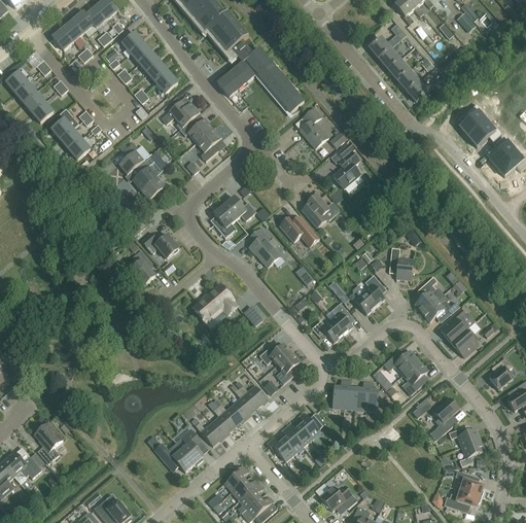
[(95,5),(105,19),(115,10),(107,0),(101,0),(95,5)]
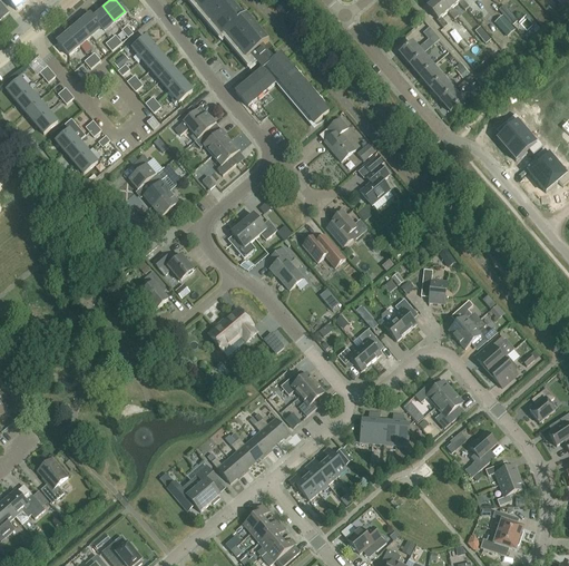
[(249,54),(262,67),(273,56),(262,42),(267,37),(245,10),(243,12),(232,0),(193,0),(195,2),(198,0),(206,9),(203,11),(211,20),(214,18),(217,21),(214,25),(222,32),(227,28),(231,32),(227,35),(245,56),(249,52),(249,54)]
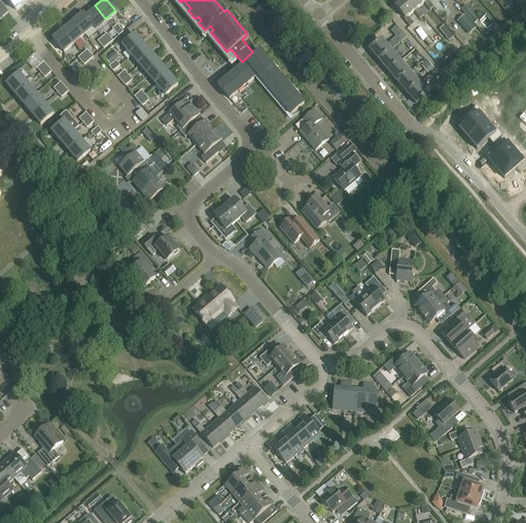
[(415,7),(409,0),(397,0),(394,3),(405,15),(404,16),(410,24),(414,21),(408,13),(414,8),(415,7)]
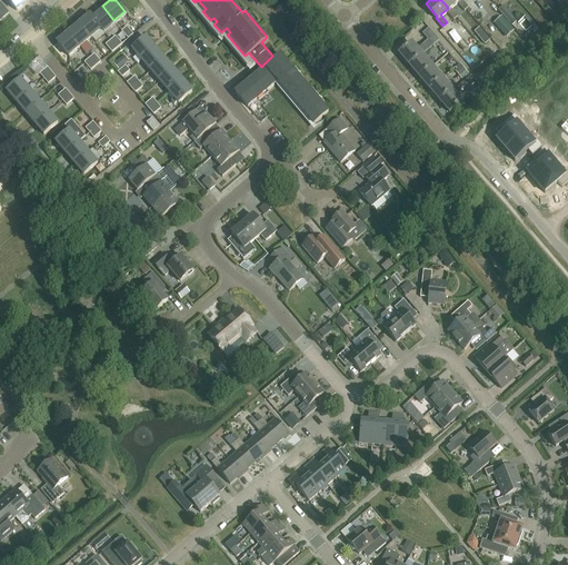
[(441,0),(448,8),(447,9),(452,17),(457,13),(450,6),(457,0),(441,0)]
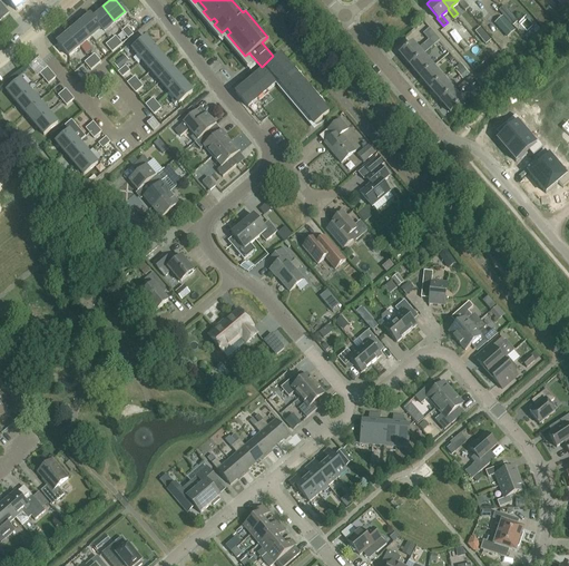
[(511,22),(517,17),(503,1),(497,6),(511,22)]
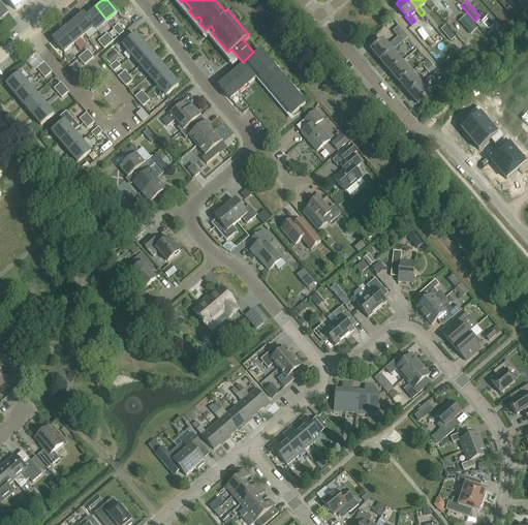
[(445,13),(449,9),(441,2),(438,6),(445,13)]
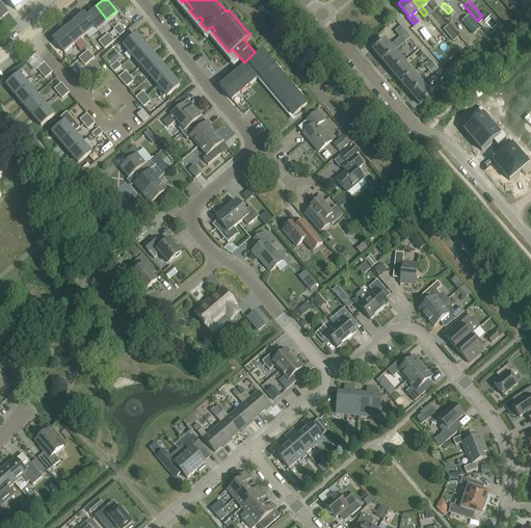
[(94,23),(93,24),(96,27),(106,19),(96,5),(85,14),(94,23)]
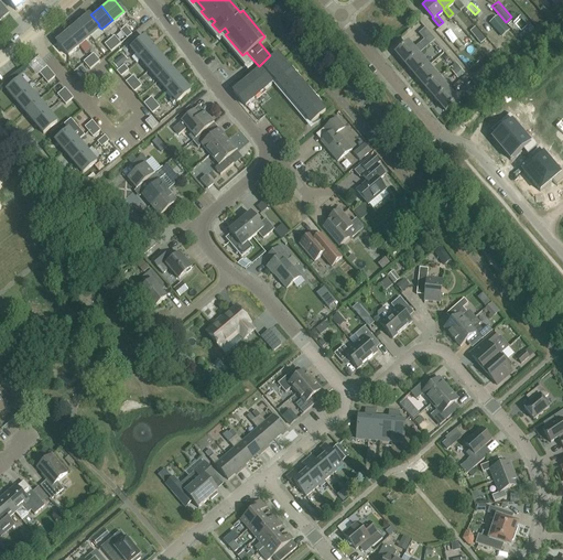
[(468,19),(467,8),(458,9),(459,20),(468,19)]
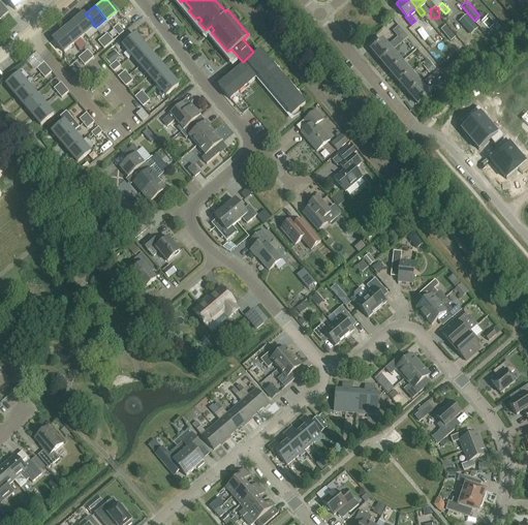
[(83,32),(92,24),(93,23),(85,13),(83,10),(72,19),(83,32)]
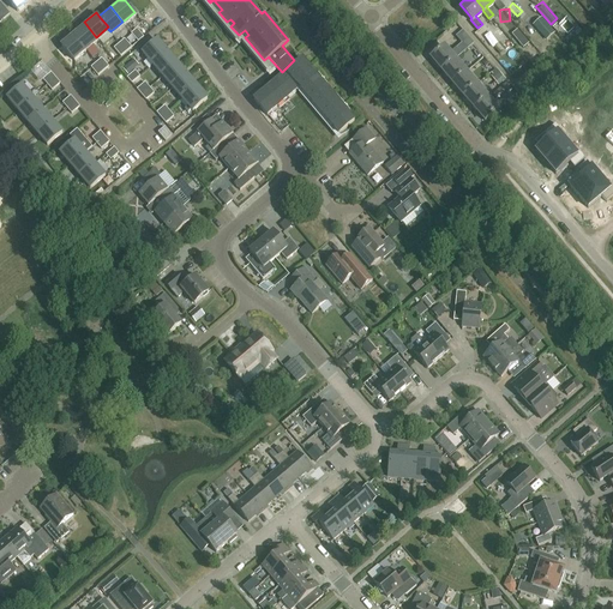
[(146,30),(156,23),(150,14),(139,22),(146,30)]
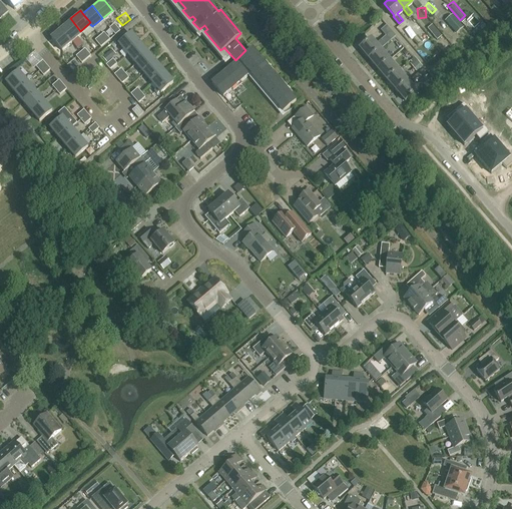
[(456,30),(463,24),(452,12),(445,17),(456,30)]
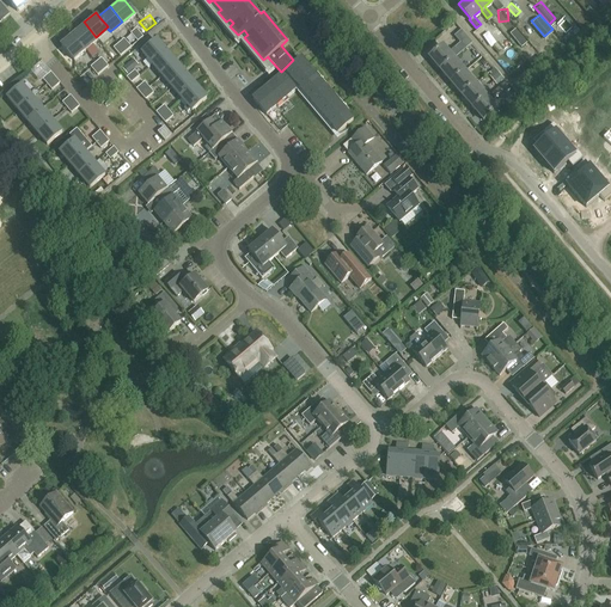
[(446,29),(452,35),(463,25),(456,18),(446,29)]
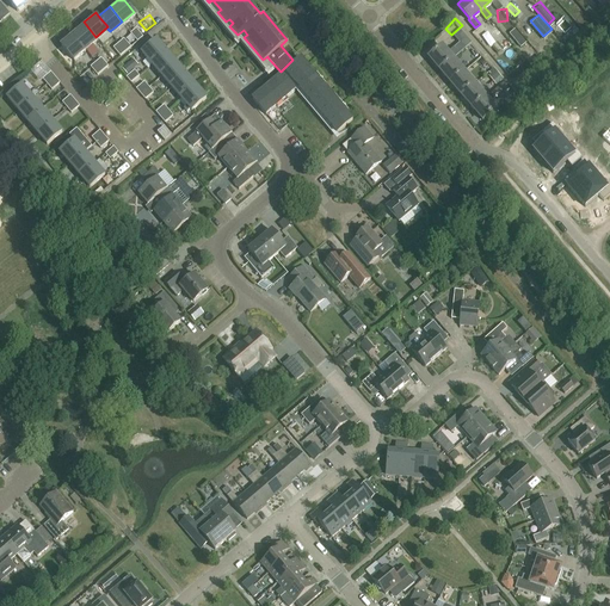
[(72,31),(85,47),(96,37),(84,22),(72,31)]
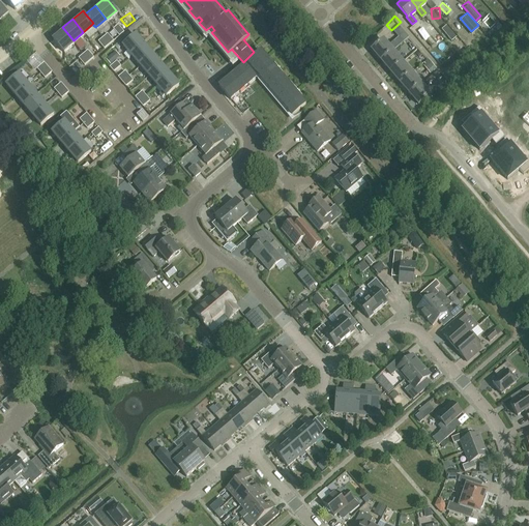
[(502,26),(497,20),(495,23),(486,31),(491,37),(497,31),(502,26)]
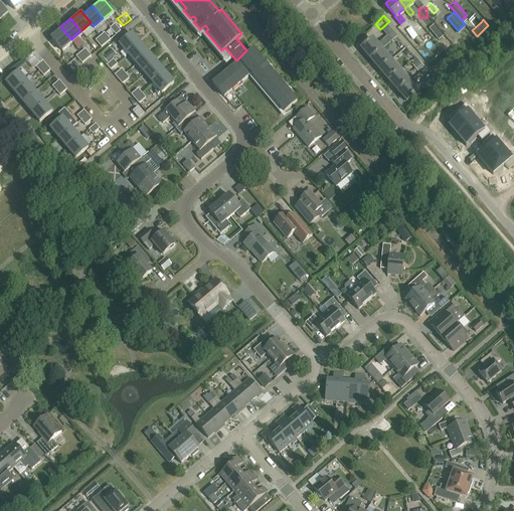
[(113,21),(109,24),(115,31),(119,28),(113,21)]
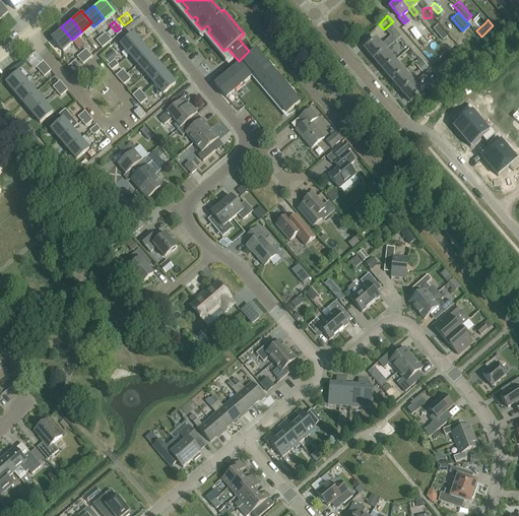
[(72,40),(61,26),(51,36),(61,48),(72,40)]
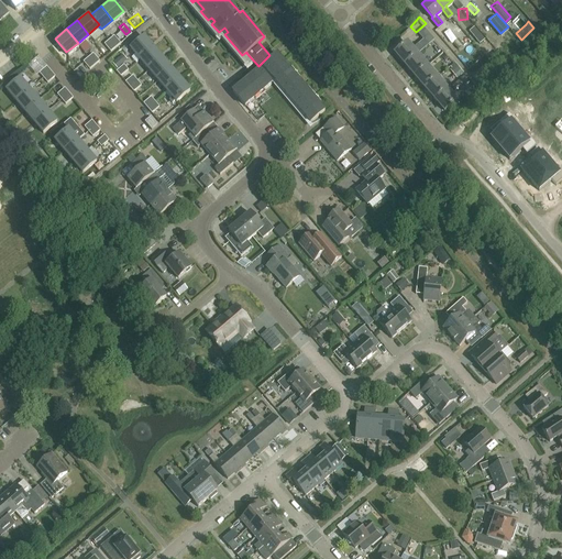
[(113,32),(108,36),(114,44),(120,40),(113,32)]
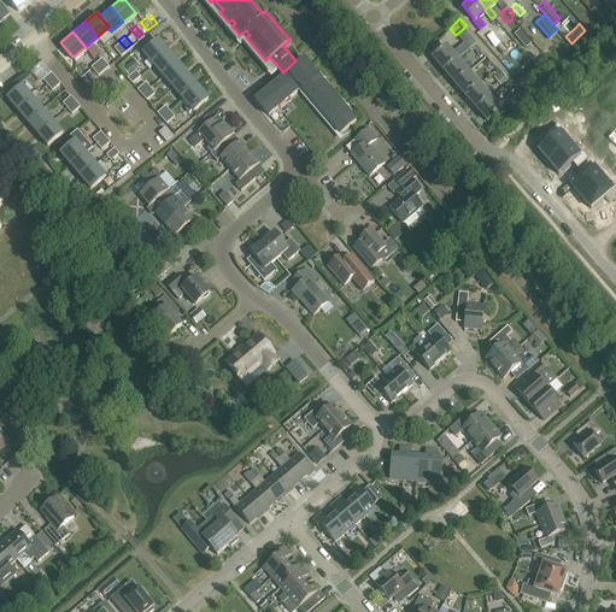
[(142,49),(152,62),(166,48),(157,36),(142,49)]
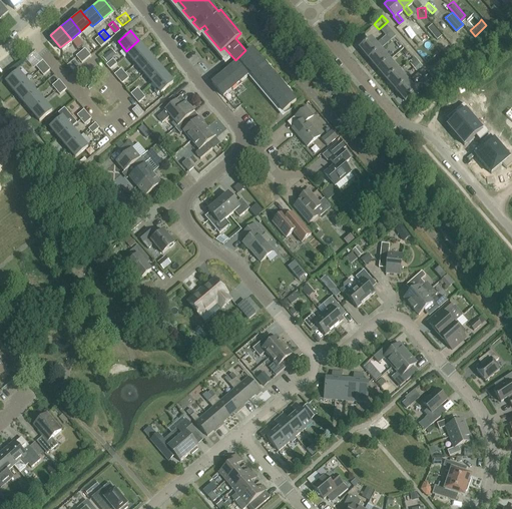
[(104,40),(98,33),(94,36),(100,43),(104,40)]
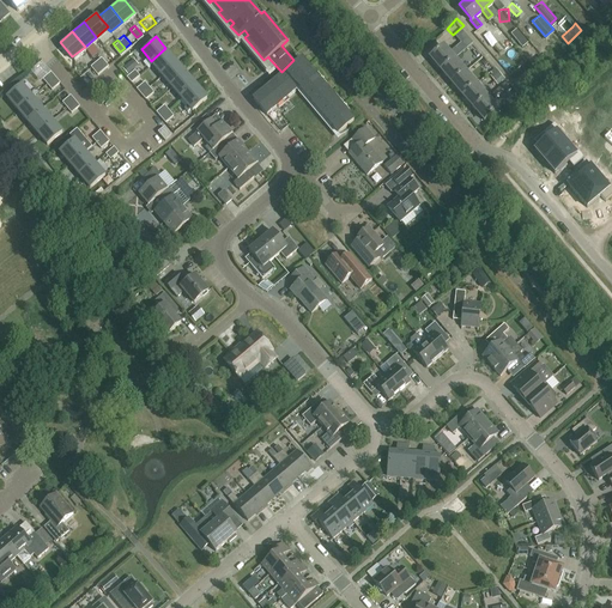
[(440,67),(454,55),(460,49),(455,43),(448,49),(443,42),(429,54),(440,67)]
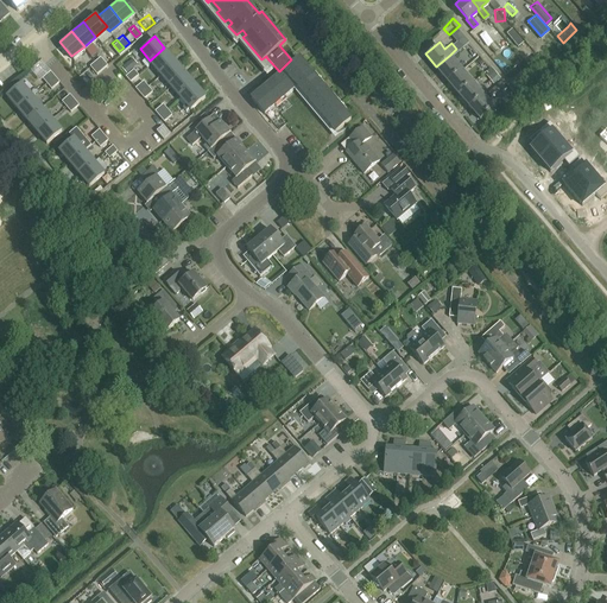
[(159,71),(175,59),(164,48),(150,61),(159,71)]
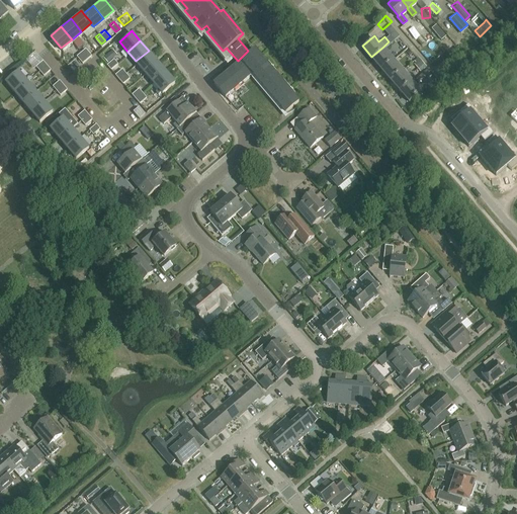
[(413,59),(419,55),(412,45),(406,49),(413,59)]
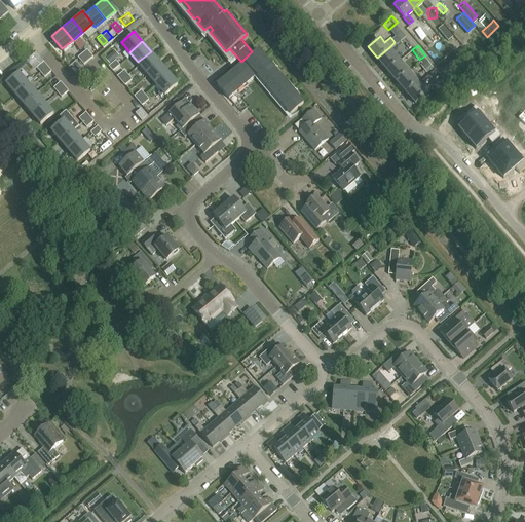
[(85,46),(81,50),(87,58),(91,53),(85,46)]
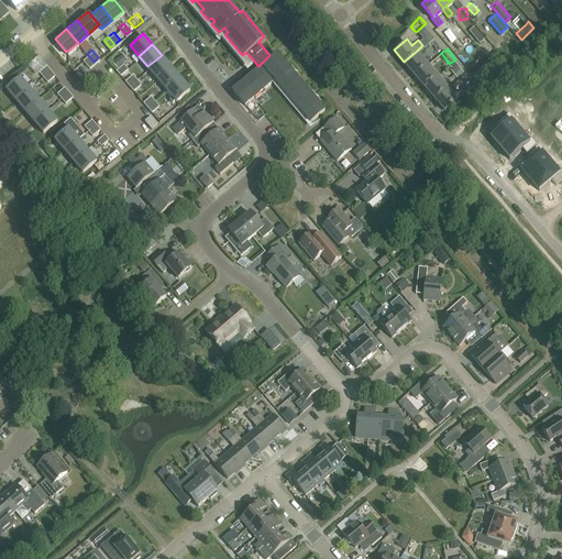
[(244,102),(274,77),(310,119),(324,107),(276,51),(270,55),(259,66),(232,88),(244,102)]
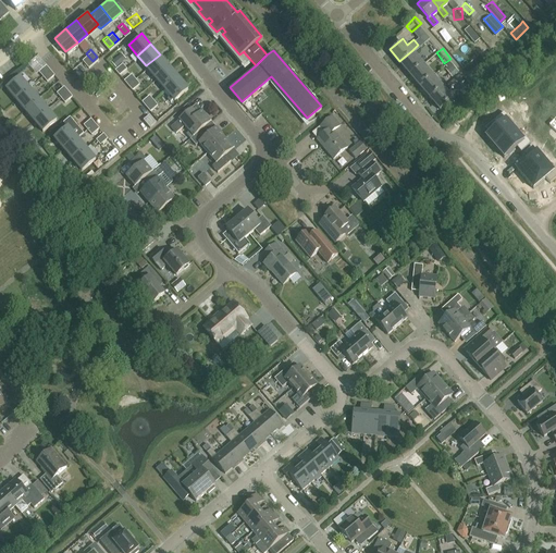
[(399,61),(409,72),(422,61),(412,50),(399,61)]
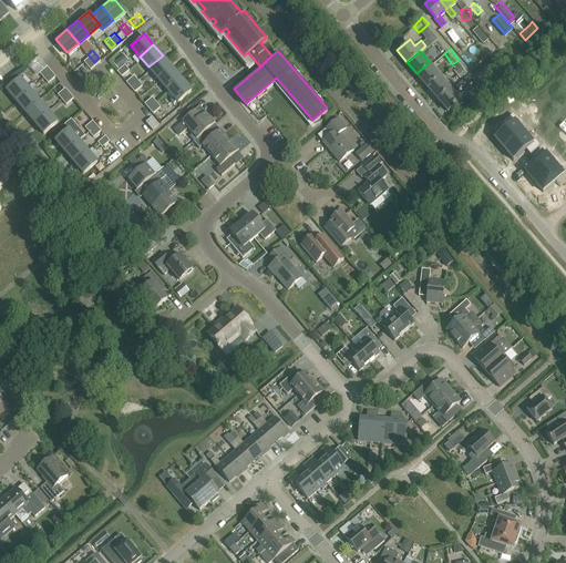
[(94,62),(88,54),(83,58),(90,65),(94,62)]
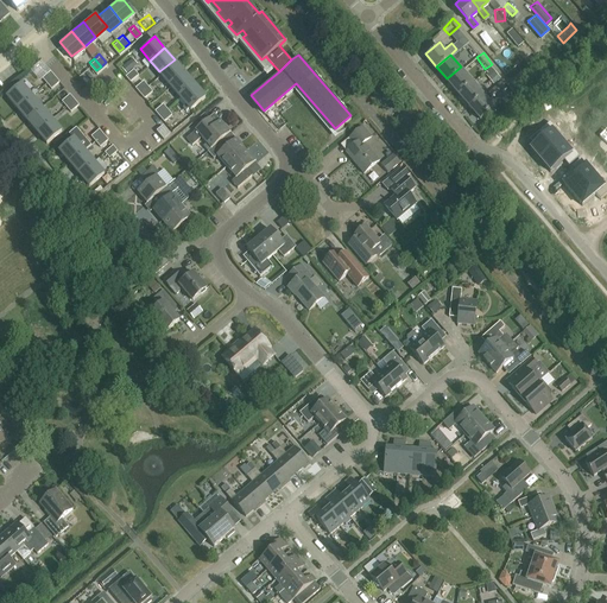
[(132,64),(127,58),(120,64),(126,70),(132,64)]
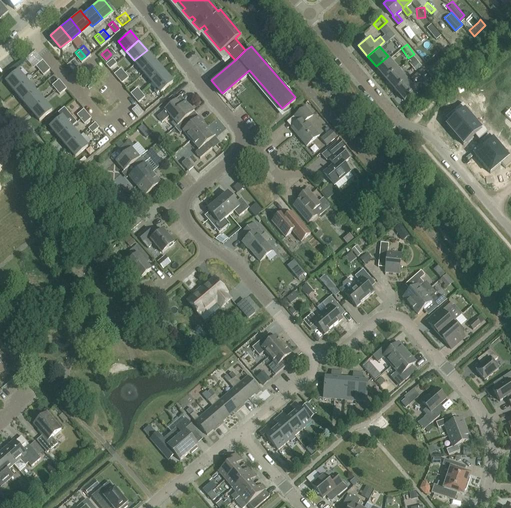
[(134,60),(142,70),(155,59),(147,50),(134,60)]
